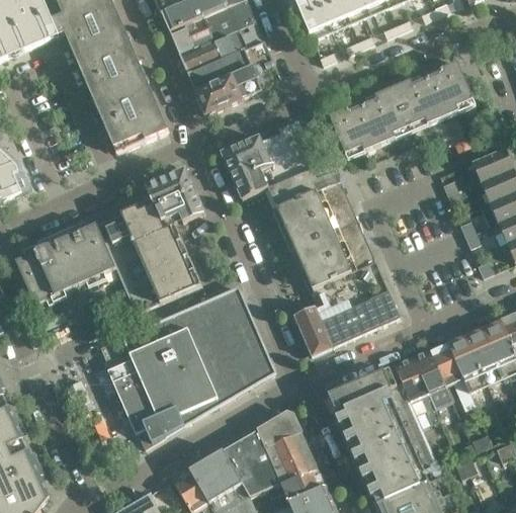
[(0,60),(47,39),(47,40),(65,33),(51,2),(56,0),(0,0),(0,60)]
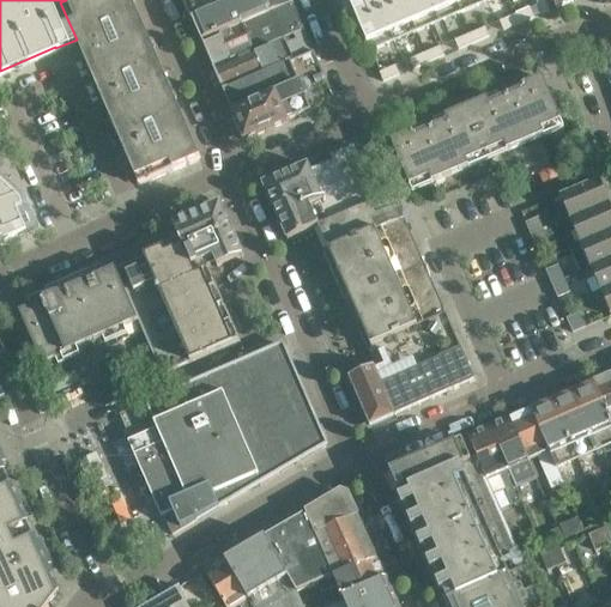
[(66,0),(60,2),(77,40),(139,181),(198,156),(131,0),(66,0)]
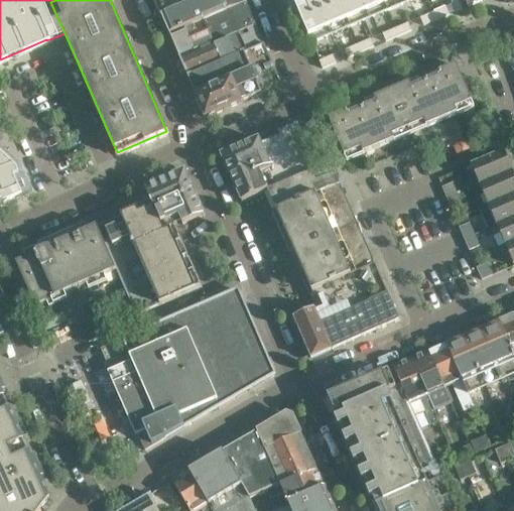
[(154,0),(160,12),(188,0),(154,0)]
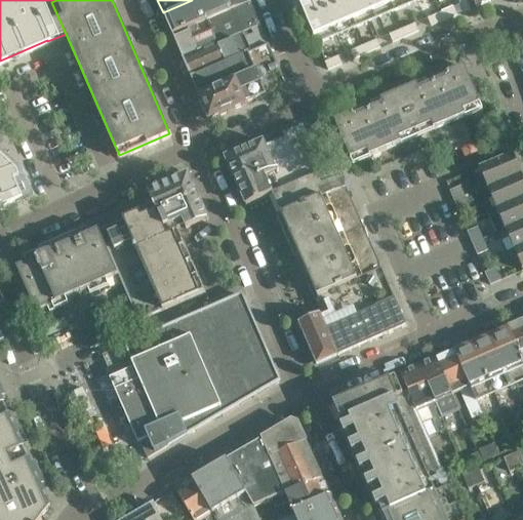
[(192,0),(163,12),(171,32),(229,7),(225,0),(192,0)]
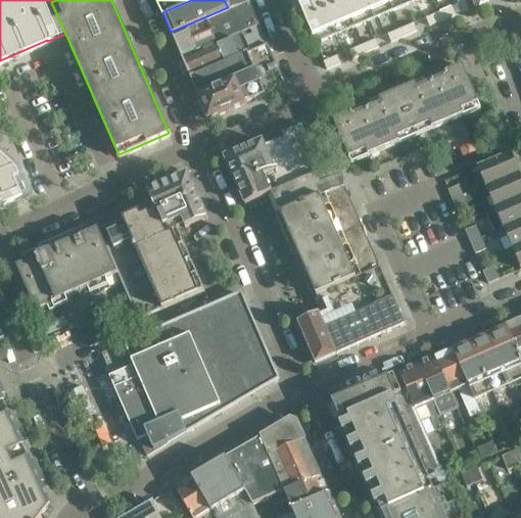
[(243,0),(228,7),(171,32),(180,53),(216,39),(239,29),(257,21),(248,0),(243,0)]
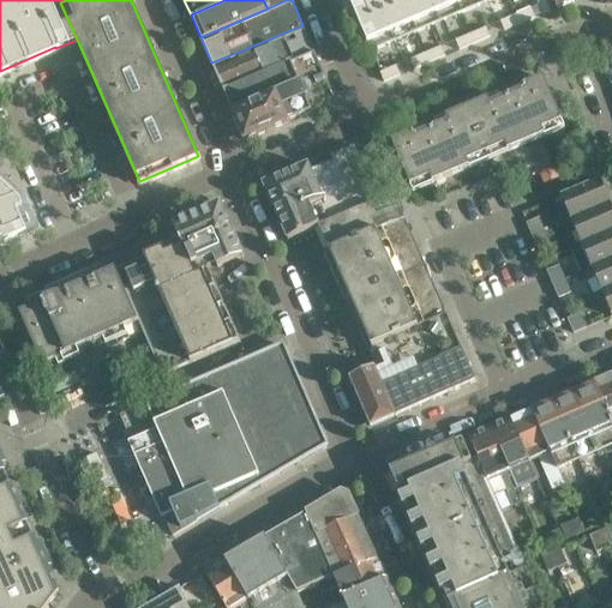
[(341,0),(351,19),(357,17),(366,37),(370,46),(393,36),(415,26),(438,17),(460,7),(477,0),(341,0)]
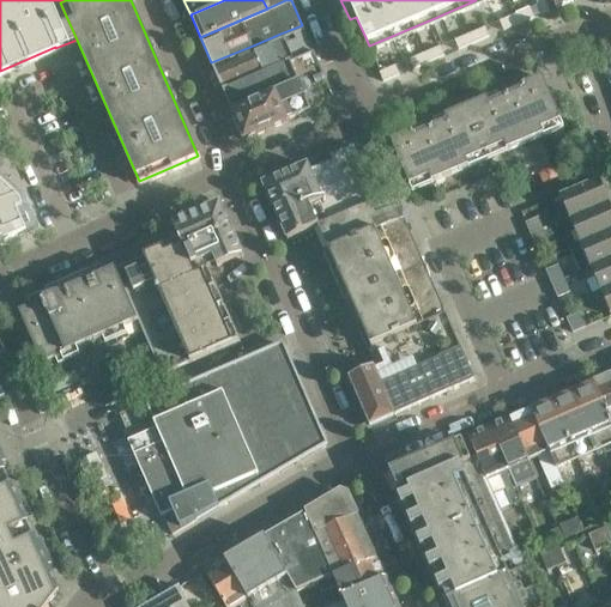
[(528,4),(513,10),(516,18),(532,12),(528,4)]
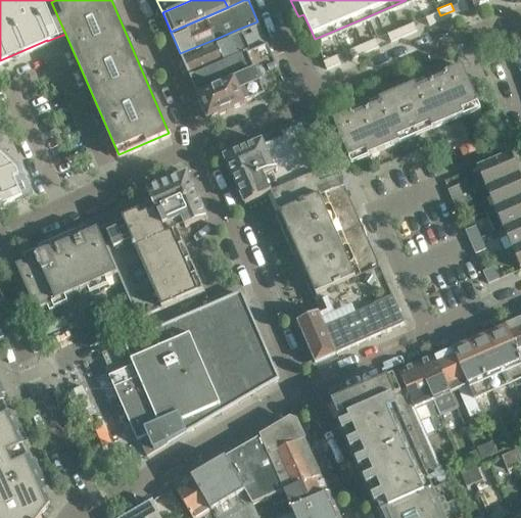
[(437,8),(424,14),(428,21),(440,15),(437,8)]
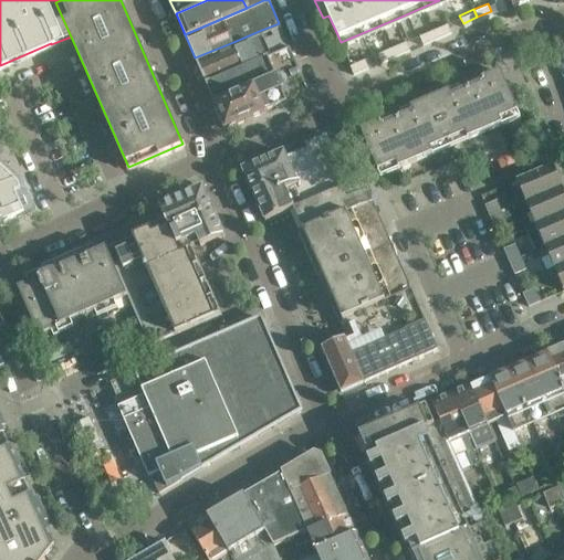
[(446,21),(432,27),(436,34),(449,29),(446,21)]
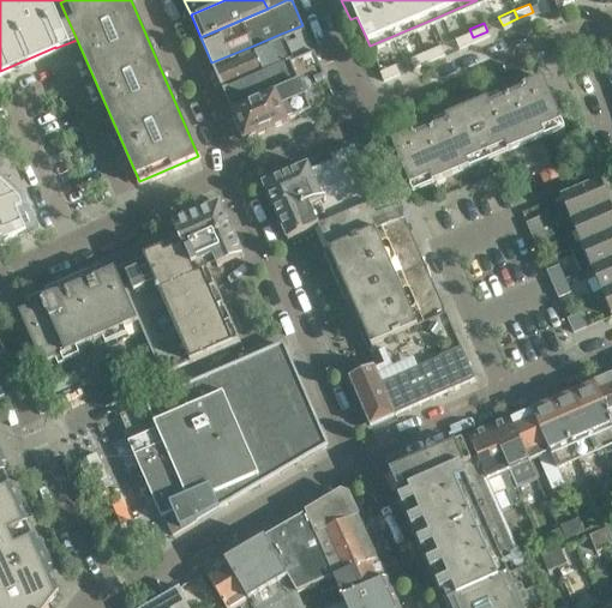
[(253,46),(211,62),(222,86),(288,59),(312,48),(303,25),(281,34),(253,46)]
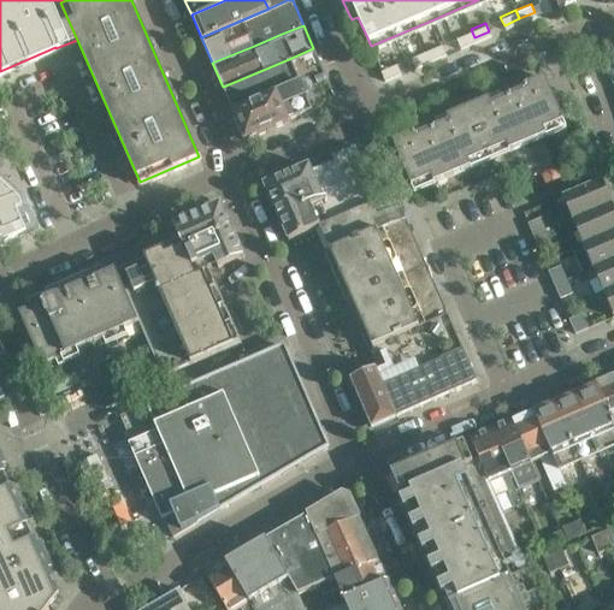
[(471,29),(455,36),(459,45),(474,37),(471,29)]
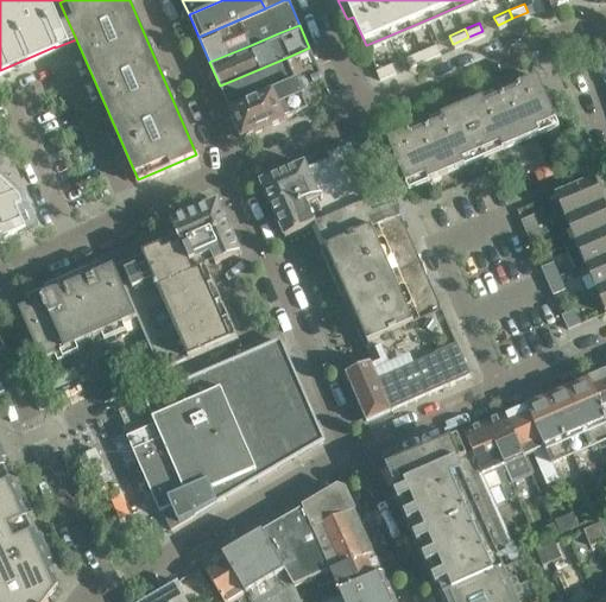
[(435,42),(420,48),(423,57),(439,50),(435,42)]
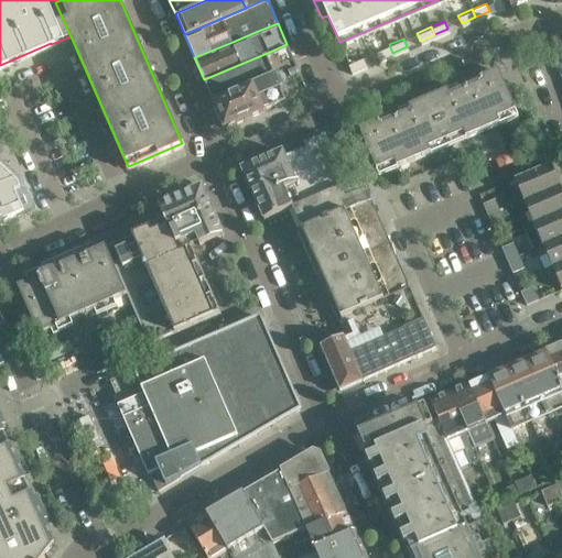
[(287,44),(265,54),(273,74),(283,99),(306,89),(287,44)]
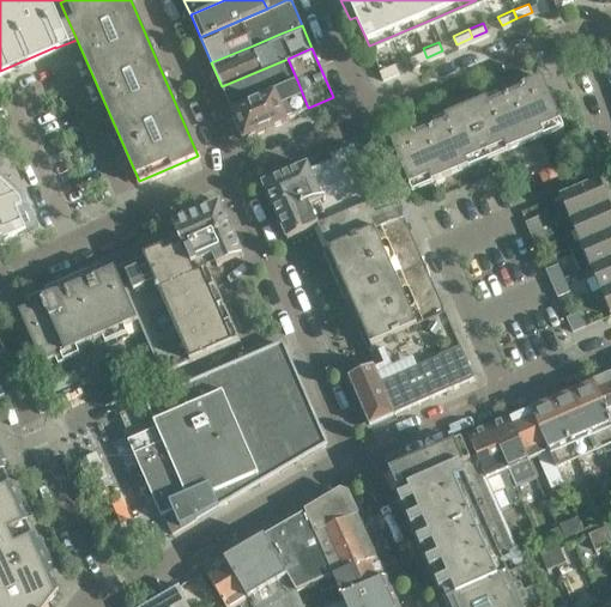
[(423,48),(407,55),(412,64),(427,58),(423,48)]
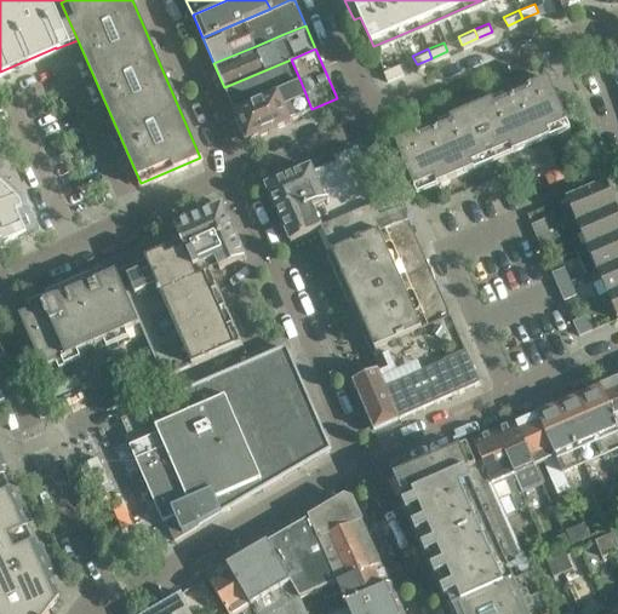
[(291,59),(224,87),(234,109),(301,81),(291,59)]
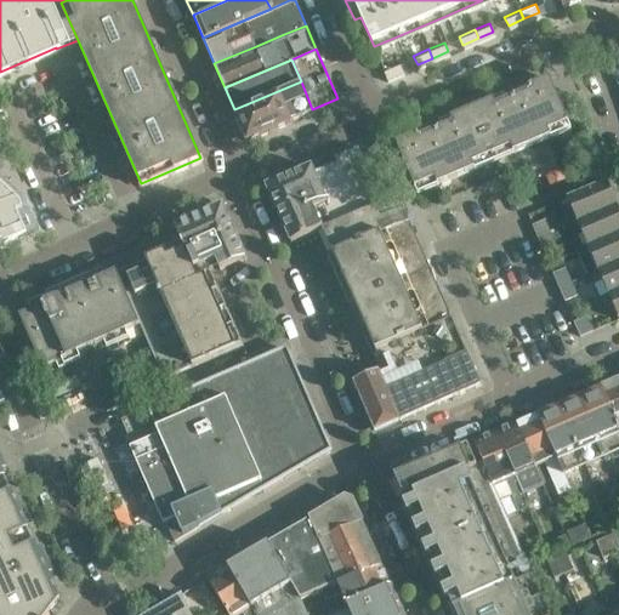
[(398,62),(382,68),(386,78),(403,70),(398,62)]
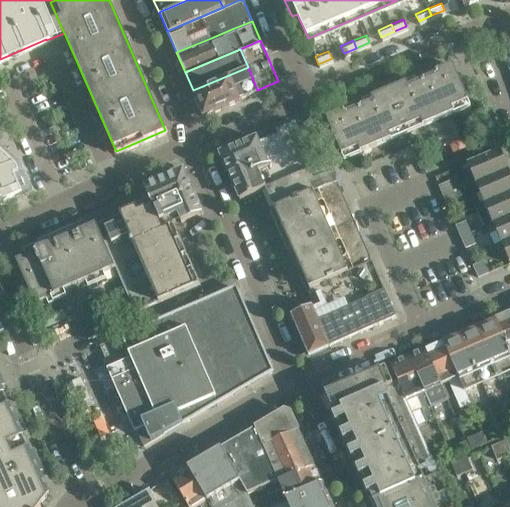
[(405,80),(387,87),(403,124),(420,117),(422,122),(468,102),(451,61),(420,74),(421,77),(406,83),(405,80)]
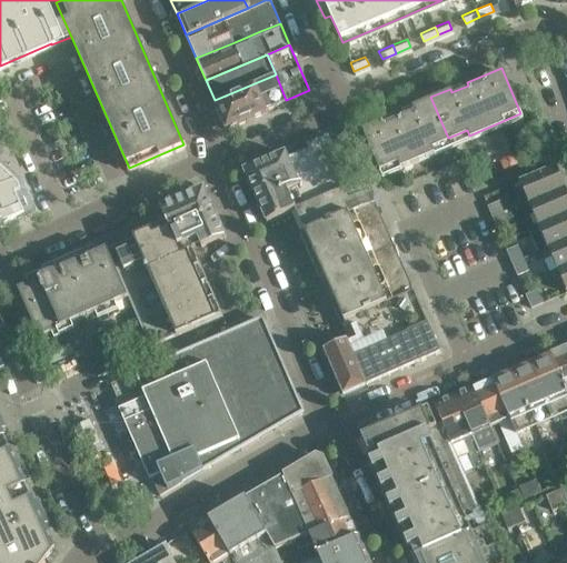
[(276,74),(215,100),(226,126),(286,100),(276,74)]
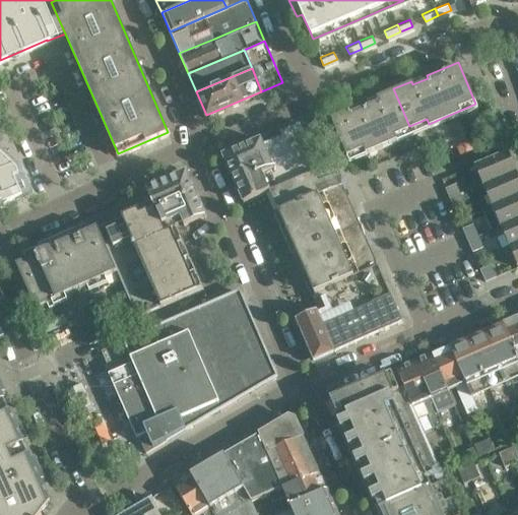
[(361,104),(330,117),(347,158),(395,138),(393,133),(409,126),(393,88),(376,95),(378,100),(362,107),(361,104)]
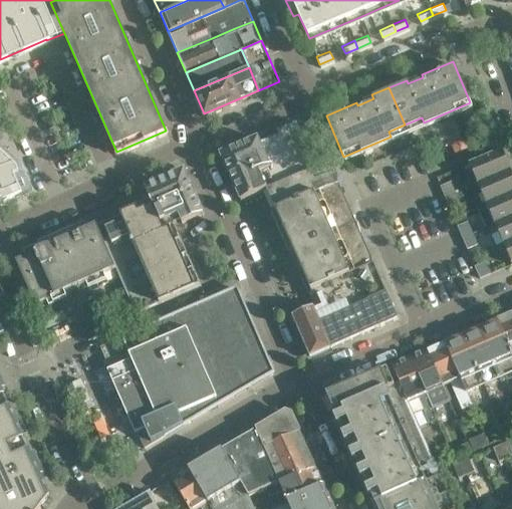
[(257,135),(219,151),(240,196),(316,164),(296,118),(275,128),(277,131),(259,139),(257,135)]
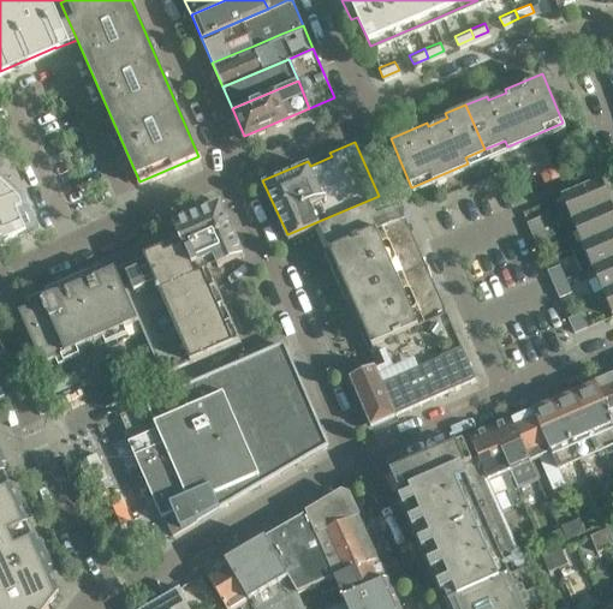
[(535,166),(541,183),(557,177),(549,160),(535,166)]
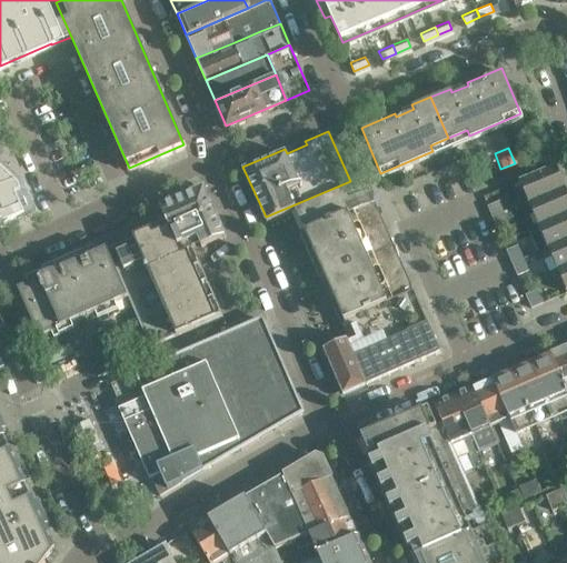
[(554,162),(513,179),(514,180),(518,178),(527,199),(563,182),(554,162)]
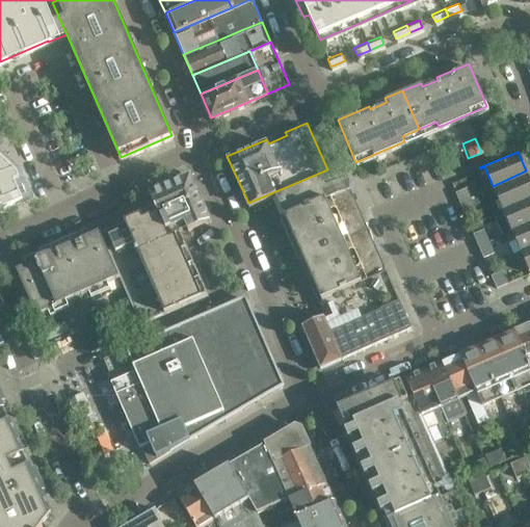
[(0,207),(32,193),(23,173),(19,175),(16,169),(0,155),(0,207)]
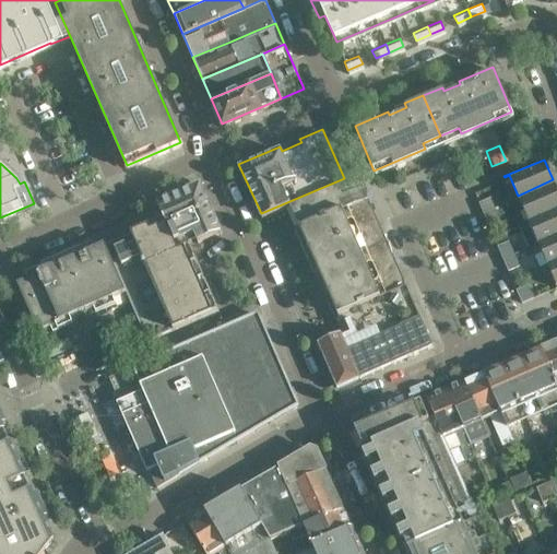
[(288,202),(295,217),(345,330),(341,331),(346,344),(350,342),(351,344),(399,323),(399,322),(418,314),(363,187),(358,185),(347,190),(347,189),(343,179),(288,202)]
